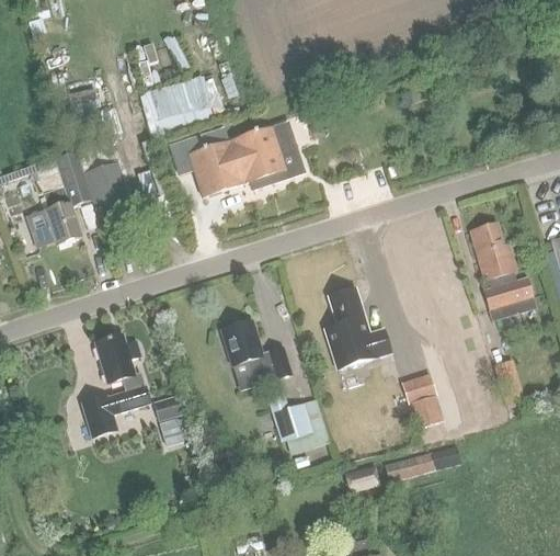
[(214,122),(208,102),(151,121),(157,139),(214,122)]
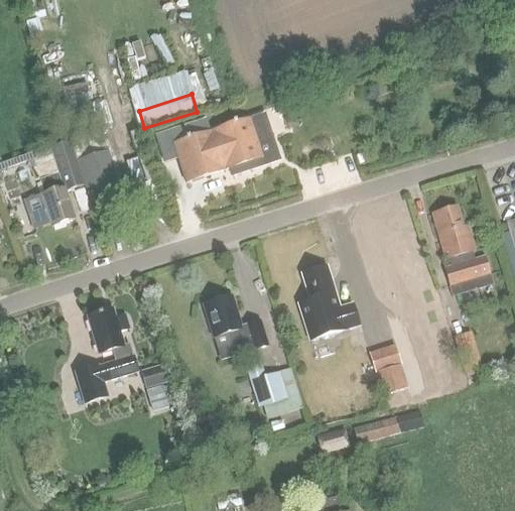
[(172,141),(184,179),(228,165),(261,154),(256,139),(271,134),(263,111),(249,116),(236,121),(235,118),(232,119),(233,122),(188,136),(187,134),(184,135),(185,137),(172,141)]
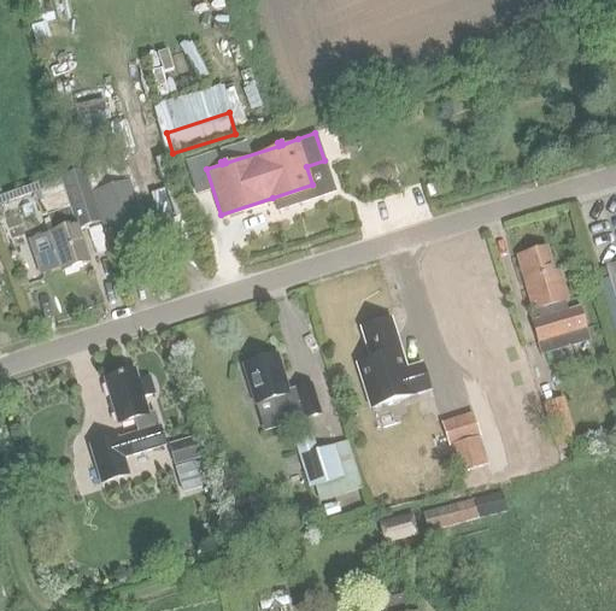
[(83,166),(92,191),(100,217),(101,217),(111,245),(147,233),(129,178),(132,177),(122,148),(88,159),(88,162),(83,164),(83,166)]
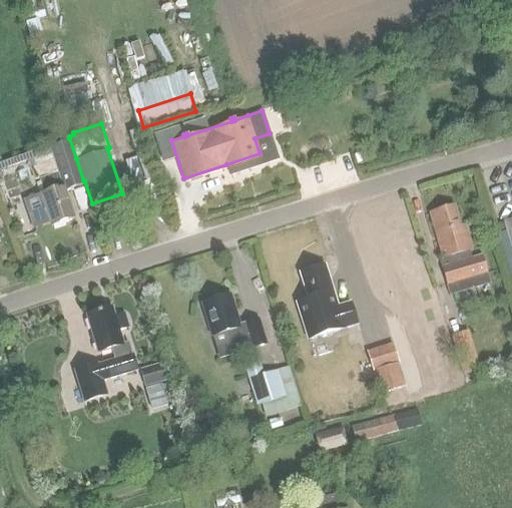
[(65,186),(83,180),(76,158),(69,138),(50,144),(58,168),(39,174),(44,189),(23,196),(32,225),(50,220),(51,221),(74,214),(65,186)]
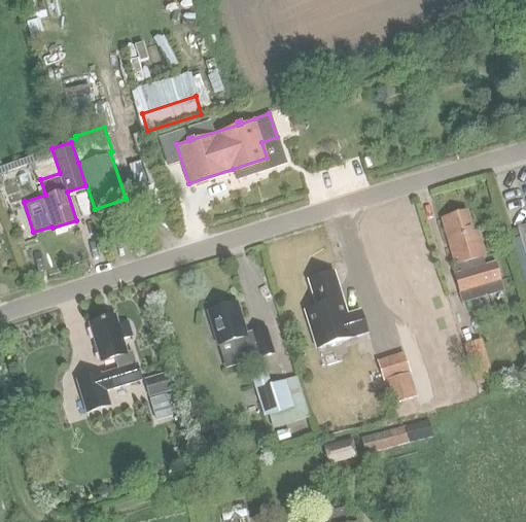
[(474,229),(467,208),(445,214),(458,259),(464,257),(466,266),(456,269),(461,287),(502,276),(497,257),(486,261),(483,251),(486,250),(479,227),(474,229)]
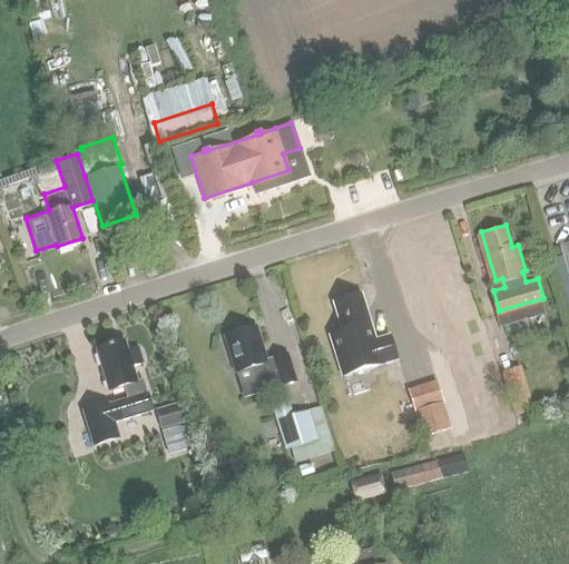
[(568,240),(560,244),(559,243),(558,243),(568,280),(568,240)]
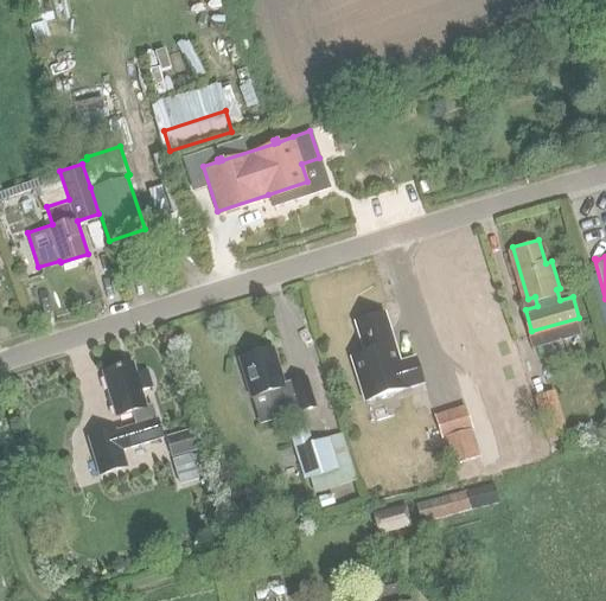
[(365,351),(351,355),(365,397),(422,381),(414,353),(399,358),(384,312),(356,320),(365,351)]
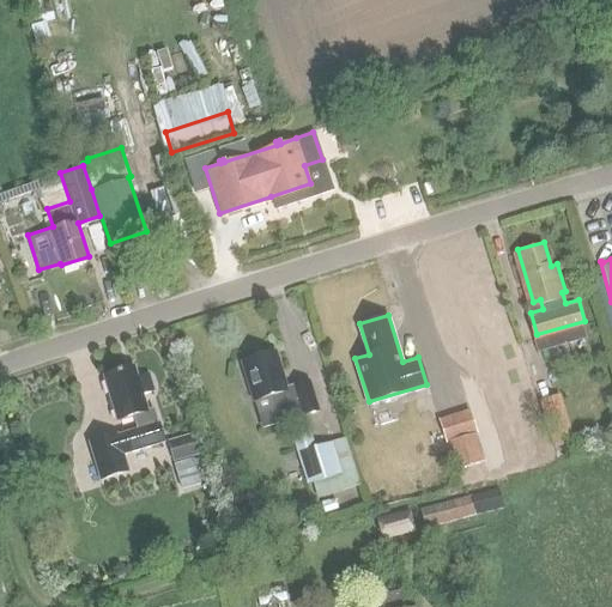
[(288,386),(278,348),(243,358),(255,398),(271,393),(276,408),(290,405),(292,417),(321,408),(311,377),(294,383),(295,384),(288,386)]
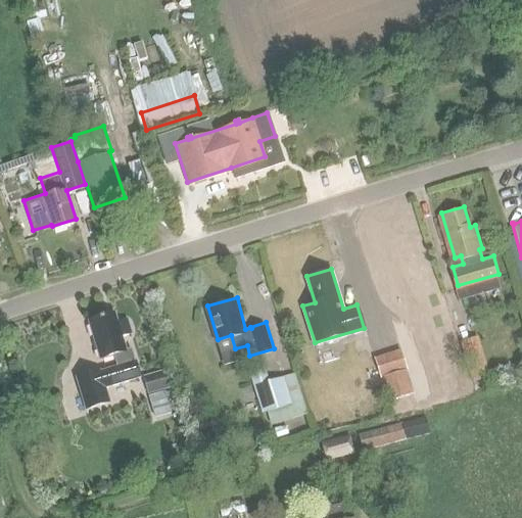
[(114,309),(89,317),(100,356),(113,351),(117,363),(100,368),(99,367),(77,374),(86,406),(109,398),(104,384),(140,373),(131,344),(126,346),(122,332),(131,329),(127,316),(117,319),(114,309)]
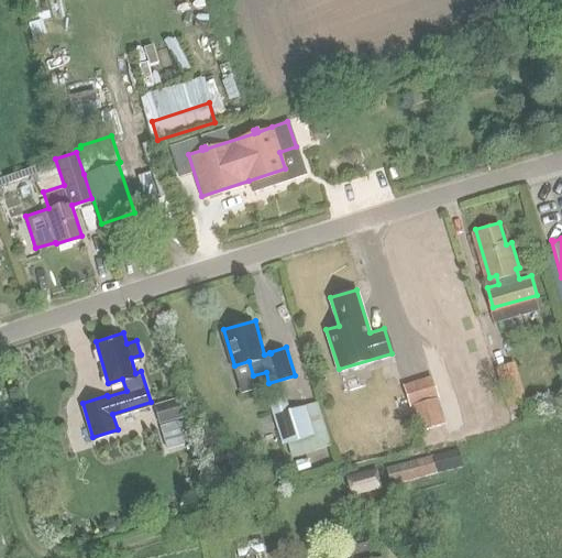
[(513,360),(494,365),(507,407),(526,402),(513,360)]
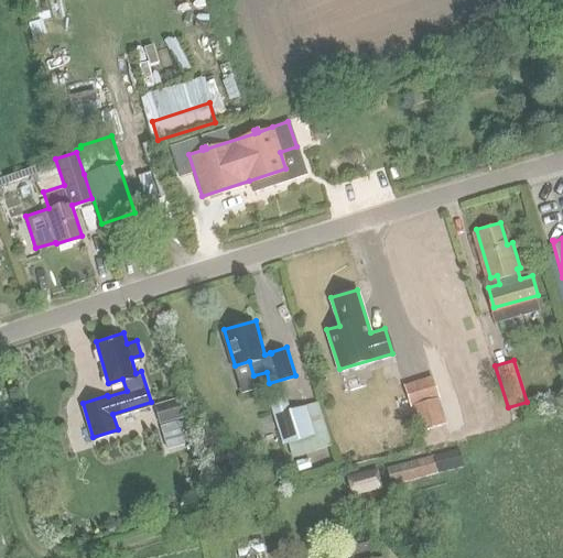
[(437,400),(431,376),(404,384),(411,407),(437,400)]
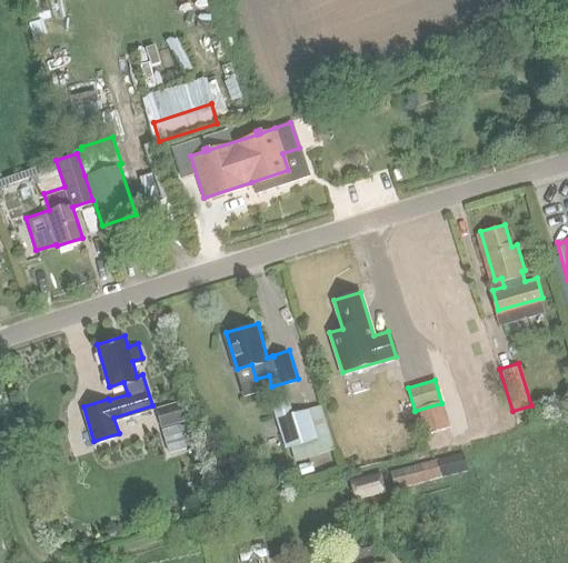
[(277,398),(290,445),(317,439),(308,408),(294,412),(288,395),(277,398)]
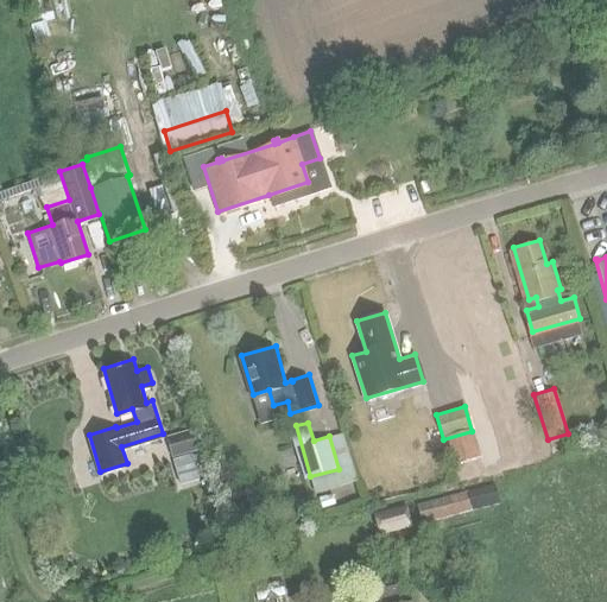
[(164,433),(170,454),(196,445),(190,426),(164,433)]
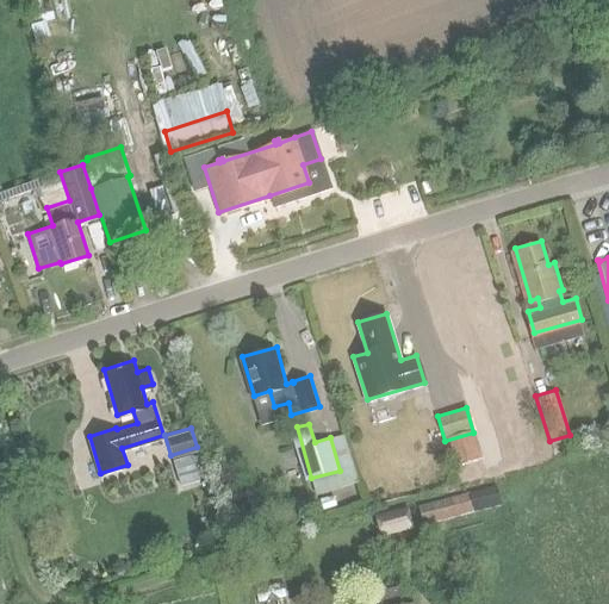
[(473,433),(445,441),(452,465),(480,456),(473,433)]
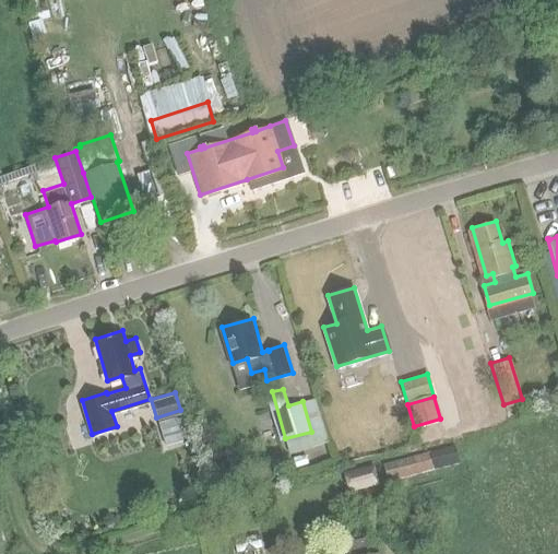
[(188,432),(183,414),(176,416),(175,414),(157,420),(164,444),(181,439),(180,434),(188,432)]
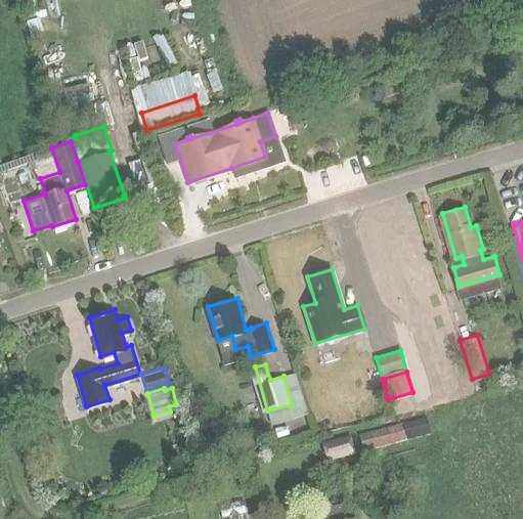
[(430,432),(425,414),(357,431),(362,449),(430,432)]
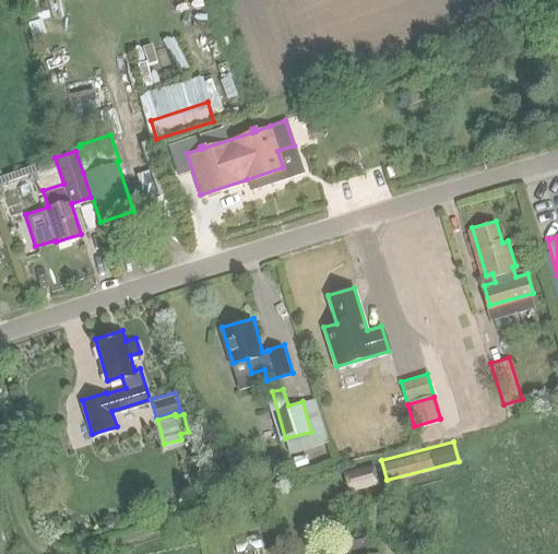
[(305,451),(291,456),(294,466),(308,461),(305,451)]
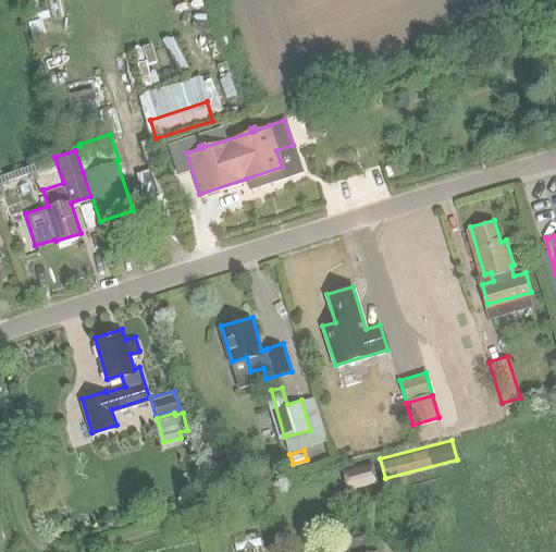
[(377,479),(372,464),(344,471),(347,486),(377,479)]
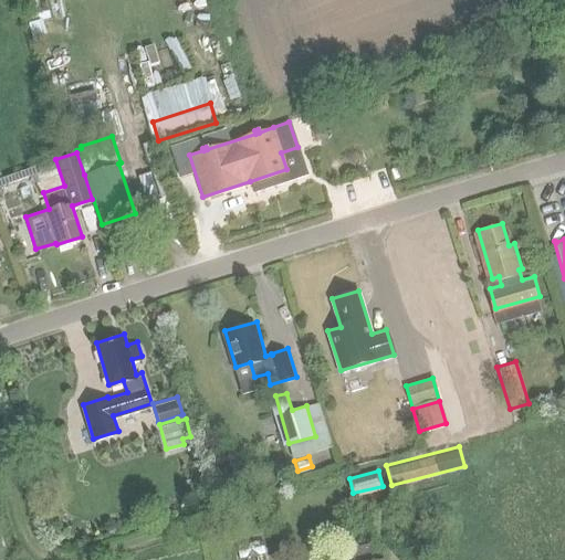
[(376,559),(375,559),(370,541),(351,547),(354,559),(384,559),(384,558),(376,559)]
